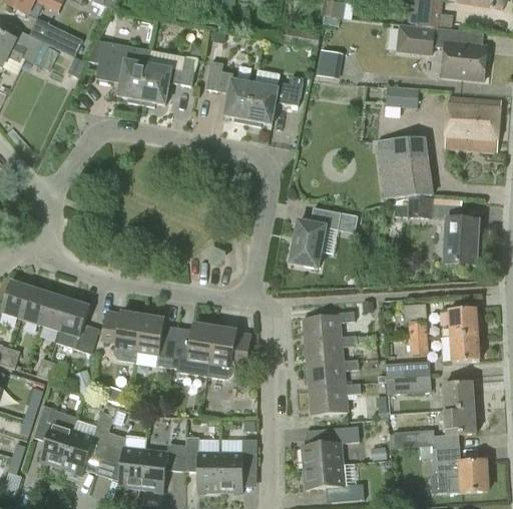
[(28,13),(34,0),(58,12),(64,0),(5,0),(4,2),(28,13)]
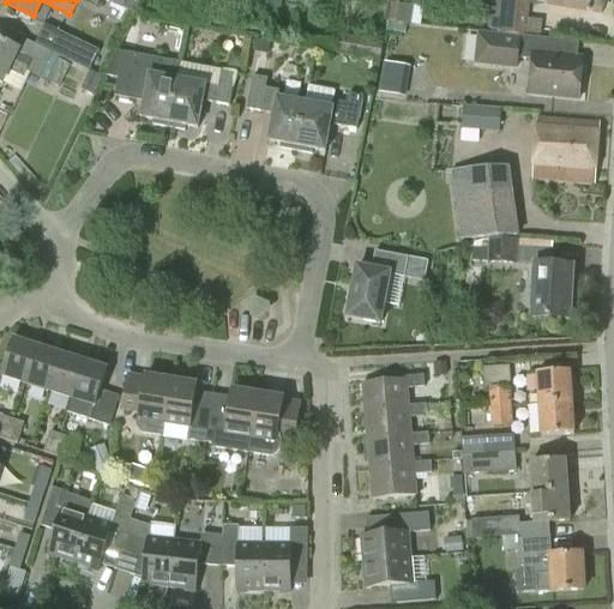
[(391,0),(387,17),(405,20),(409,2),(397,0),(391,0)]
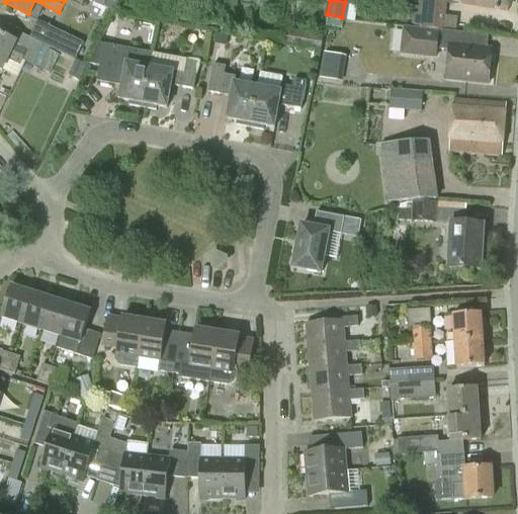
[(418,0),(416,24),(441,26),(444,27),(447,0),(418,0)]
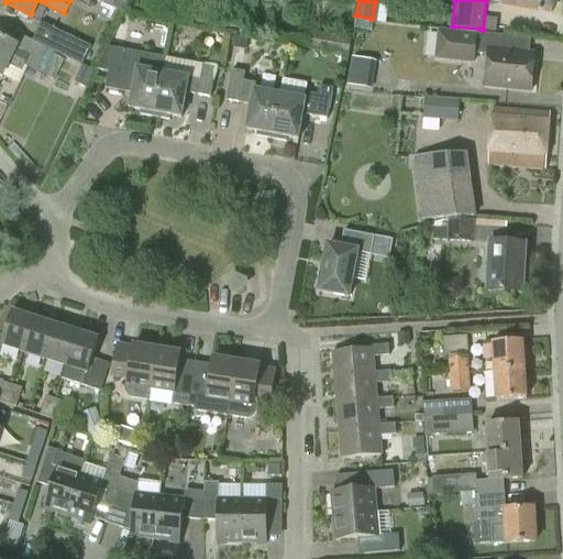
[(551,9),(552,0),(501,0),(551,9)]
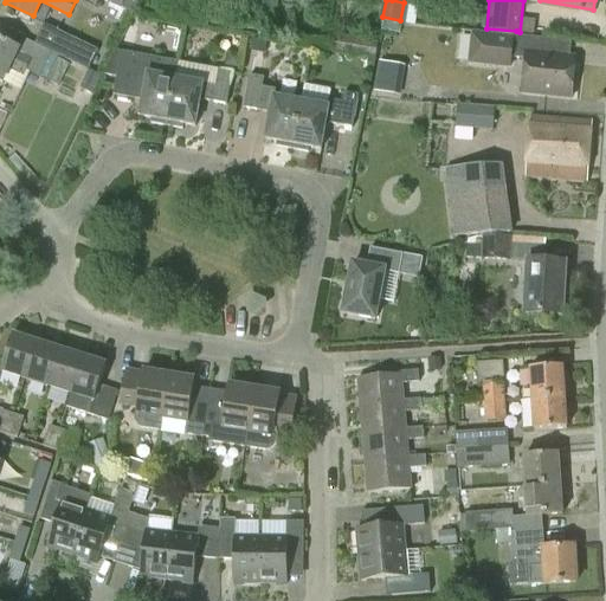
[(571,94),(575,53),(547,50),(549,34),(520,32),(516,31),(487,28),(487,30),(472,28),(472,31),(471,31),(468,62),(510,66),(511,53),(524,55),(521,89),(571,94)]
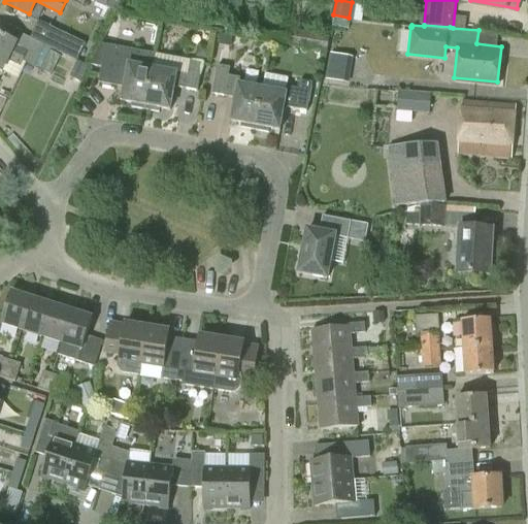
[(327,48),(329,35),(284,27),(282,40),(327,48)]
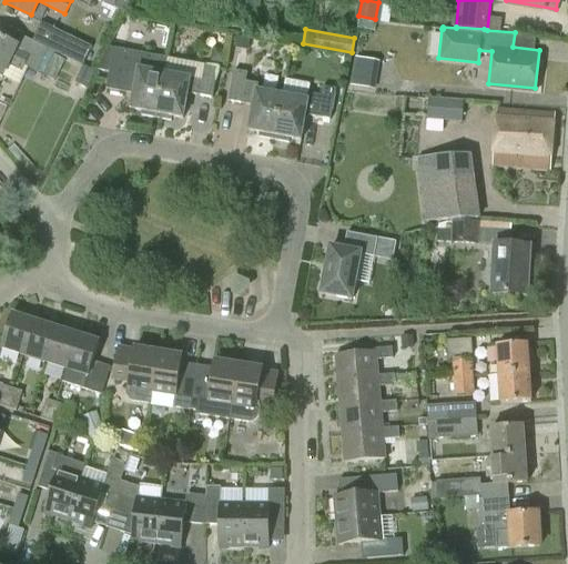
[(83,61),(91,44),(61,30),(53,47),(83,61)]
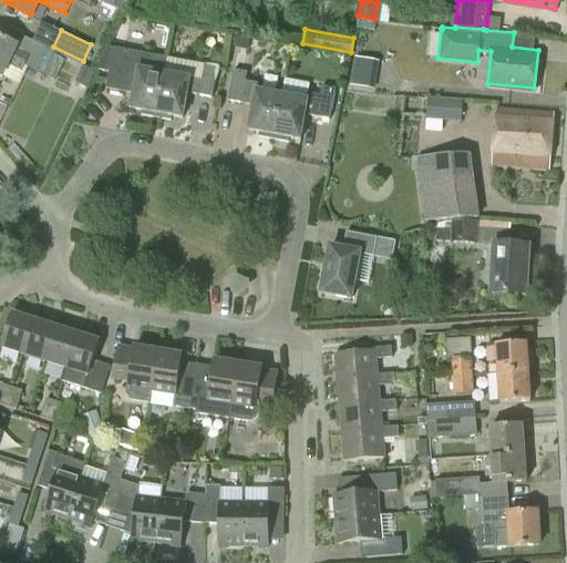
[(250,36),(235,32),(233,45),(247,48),(250,36)]
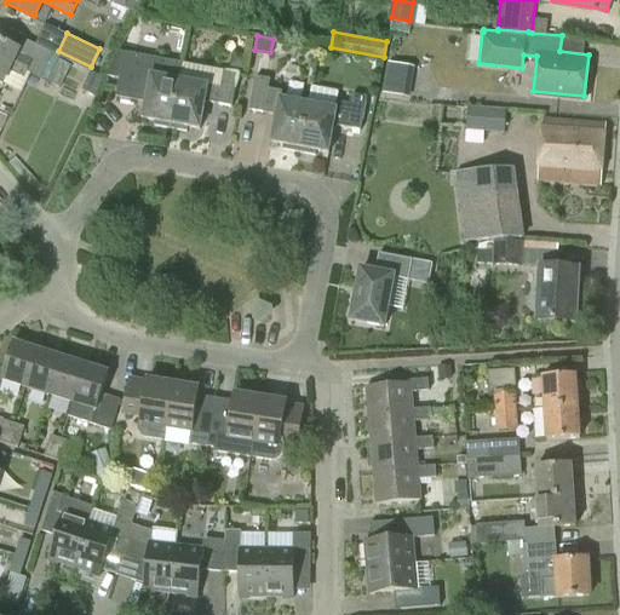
[(0,36),(0,76),(22,88),(30,70),(40,75),(40,74),(61,84),(70,62),(57,56),(58,53),(74,62),(73,64),(85,70),(86,67),(90,69),(91,67),(35,40),(35,41),(24,36),(19,46),(0,36)]
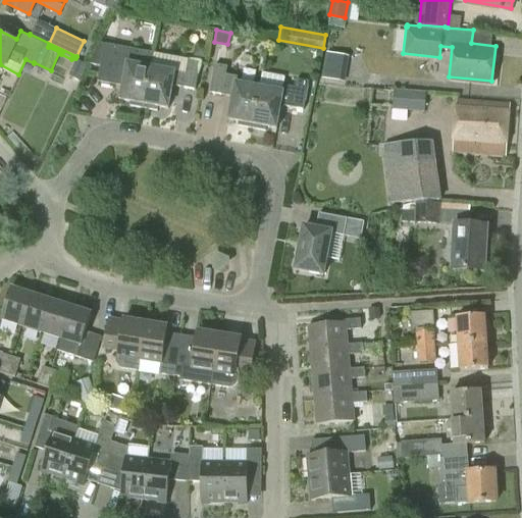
[(139,61),(141,47),(104,40),(98,76),(113,79),(114,71),(124,73),(120,96),(129,98),(128,104),(143,106),(151,63),(139,61)]
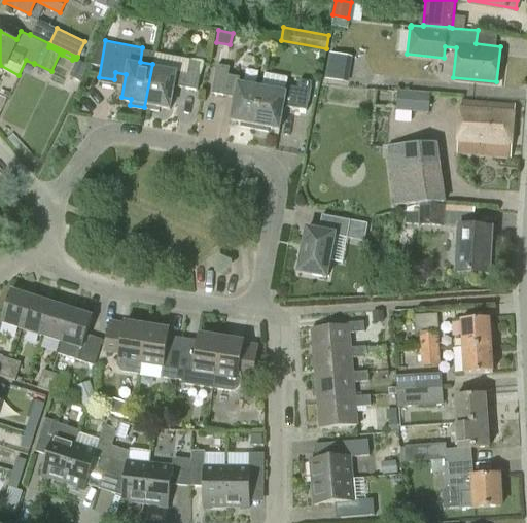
[(196,55),(208,57),(210,45),(198,42),(196,55)]
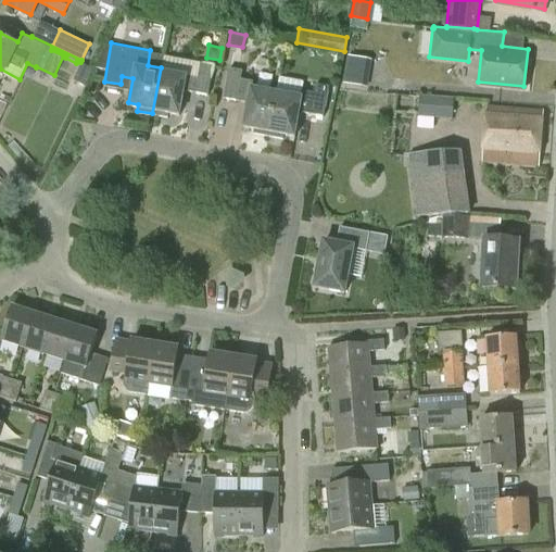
[(209,91),(214,62),(164,53),(161,67),(152,113),(167,115),(168,110),(179,112),(184,87),(209,91)]
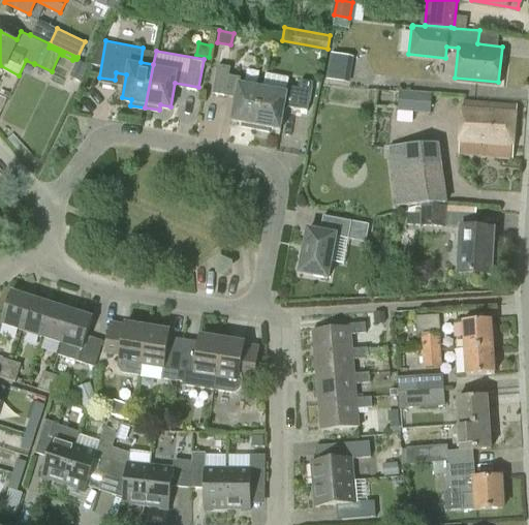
[(331,51),(325,78),(348,82),(353,55),(331,51)]
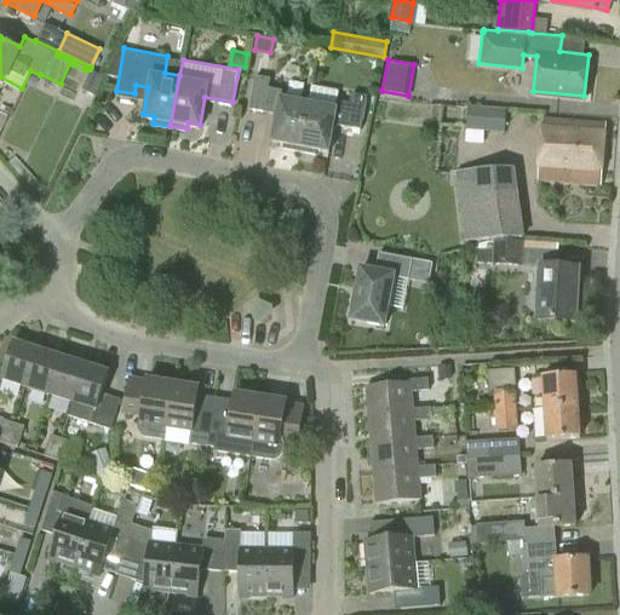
[(90,69),(81,86),(95,92),(103,75),(90,69)]
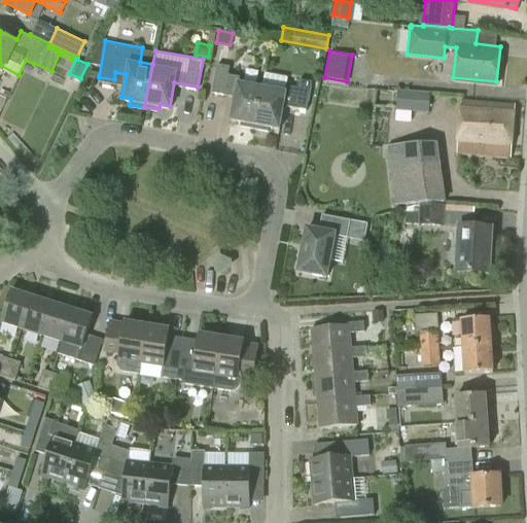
[(229,72),(230,64),(217,62),(212,90),(235,94),(231,117),(241,119),(240,125),(254,128),(261,84),(239,80),(240,74),(229,72)]
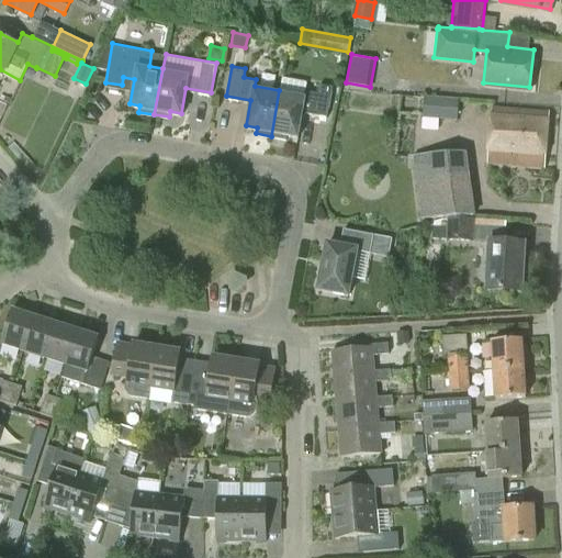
[(305,88),(306,80),(282,76),(279,90),(271,136),(287,138),(288,133),(298,135),(303,110),(327,114),(333,84),(319,81),(317,90),(305,88)]
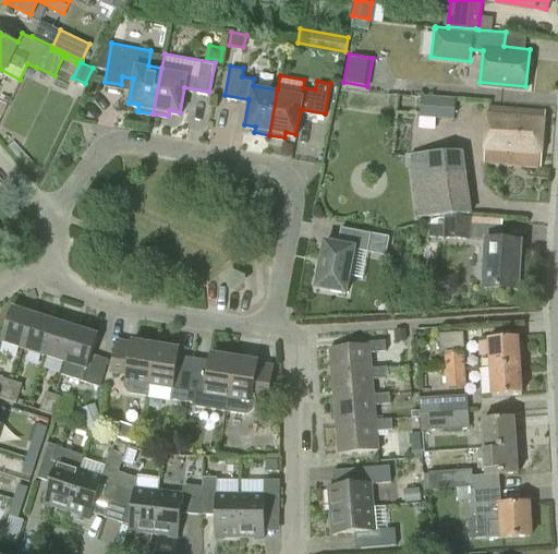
[(420,115),(453,118),(456,96),(421,94),(420,115)]
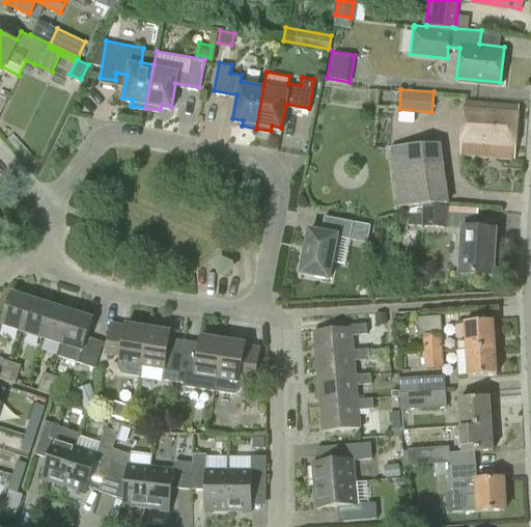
[(514,154),(519,103),(464,99),(460,149),(514,154)]
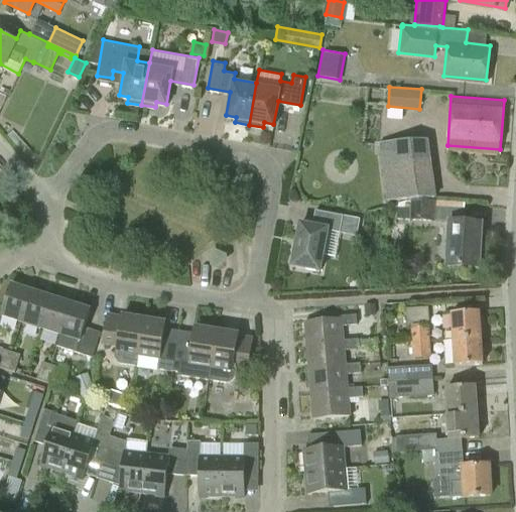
[(386,198),(436,195),(428,137),(379,139),(386,198)]
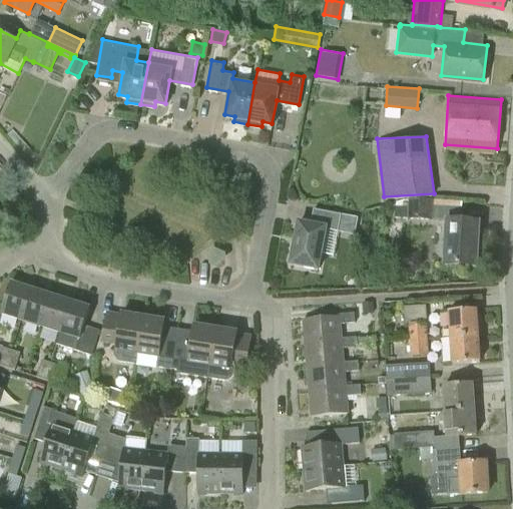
[(395,204),(394,215),(407,215),(432,217),(447,217),(444,262),(476,264),(479,219),(478,219),(460,218),(461,218),(462,199),(433,197),(408,196),(408,201),(403,200),(403,204),(395,204)]
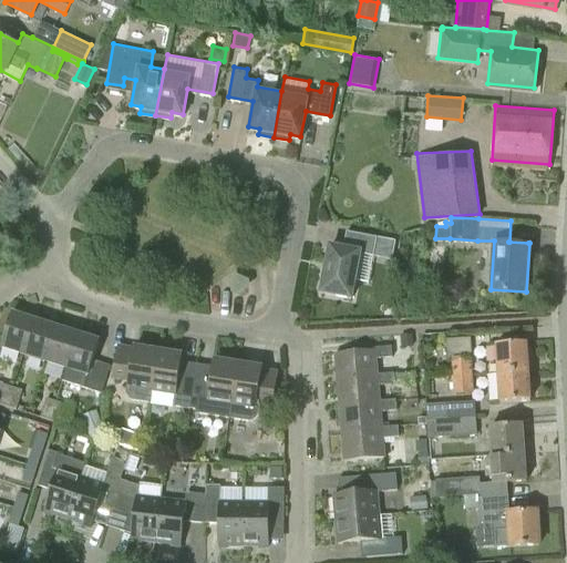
[(321,289),(351,295),(360,251),(373,253),(377,234),(347,228),(343,245),(330,243),(321,289)]
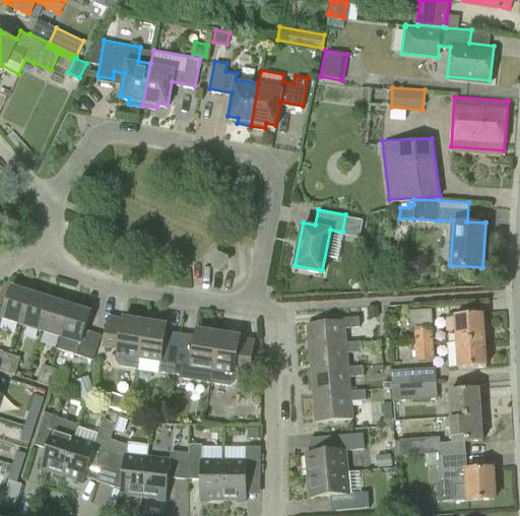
[(342,233),(359,236),(362,218),(345,215),(342,232),(342,233)]
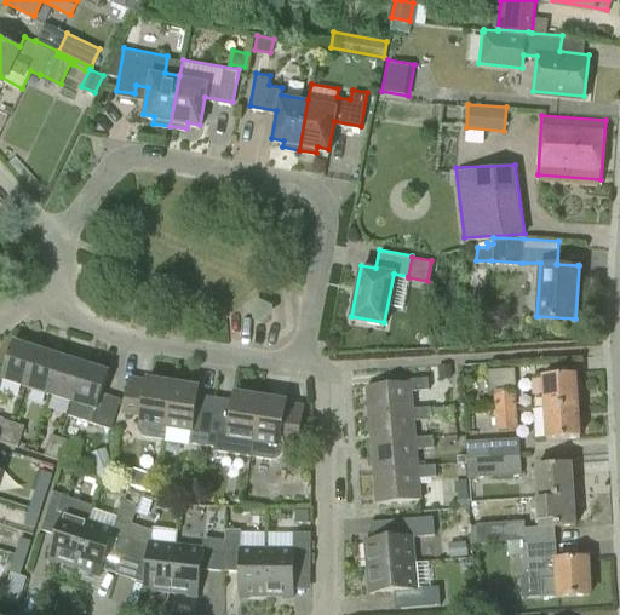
[(26,384),(38,345),(13,338),(1,375),(26,384)]
